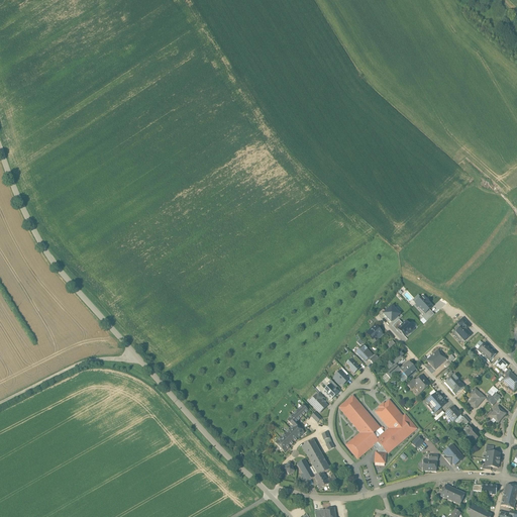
[(422,297),(415,304),(416,305),(415,306),(418,308),(419,308),(424,313),(421,316),(426,322),(433,316),(428,311),(432,307),(422,297)]
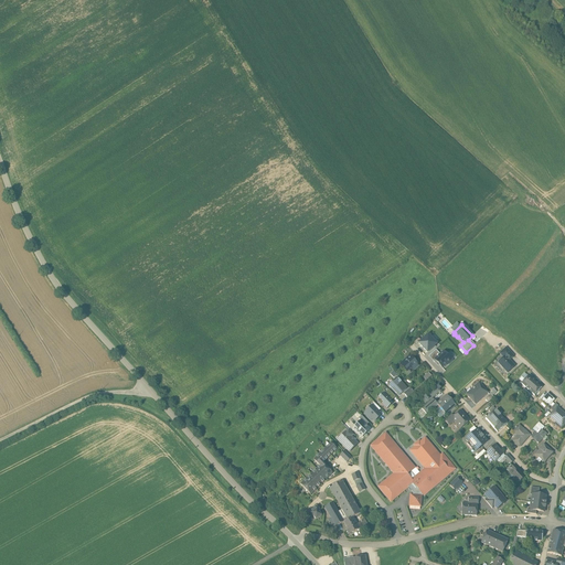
[(428,336),(419,343),(430,355),(436,350),(437,349),(435,345),(436,344),(428,336)]
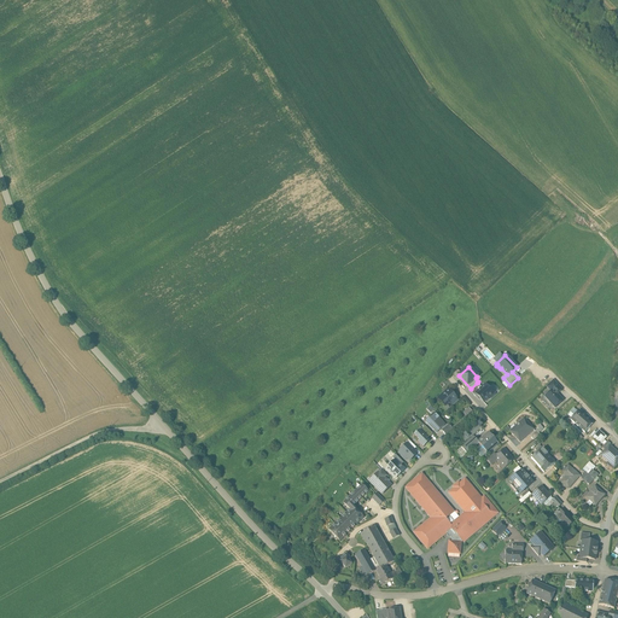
[(563,390),(554,380),(547,386),(552,391),(553,390),(557,395),(563,390)]
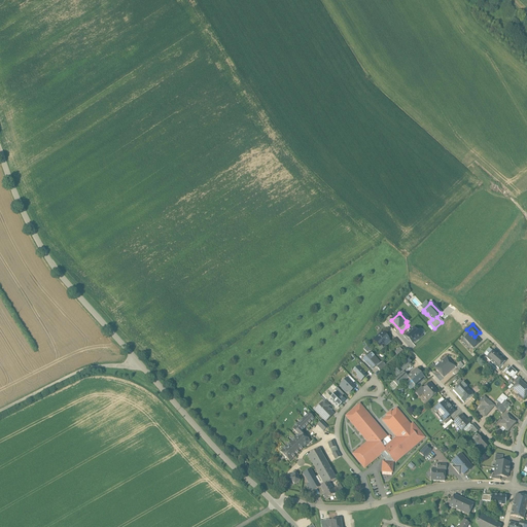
[(401,331),(399,332),(406,339),(407,337),(413,343),(417,339),(417,340),(422,336),(417,330),(416,330),(414,328),(411,330),(407,326),(401,331)]
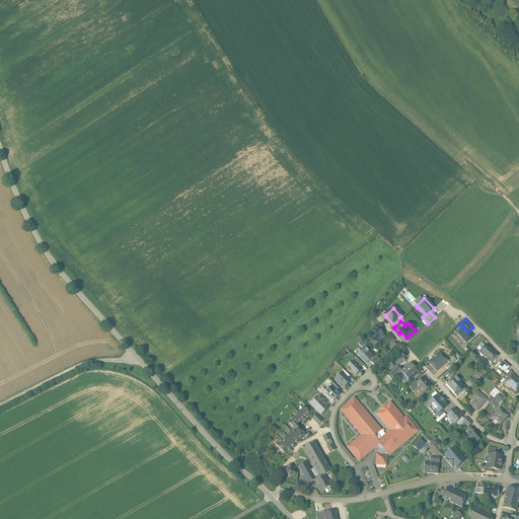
[(377,328),(376,326),(369,334),(371,339),(374,342),(376,340),(382,334),(383,334),(378,328),(377,328)]
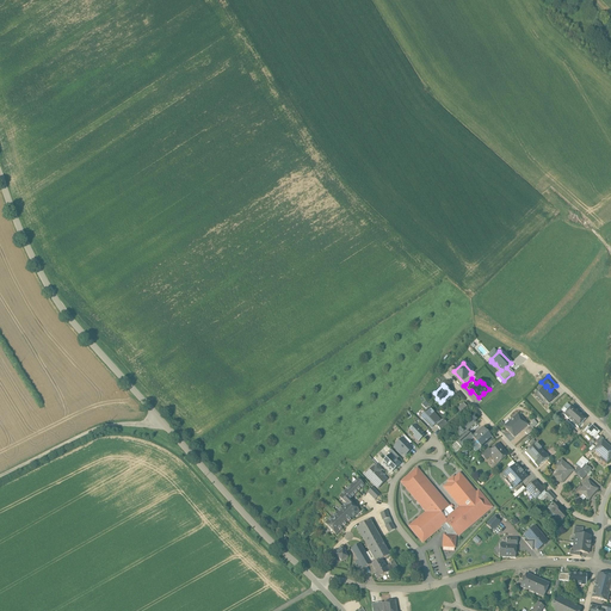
[(550,390),(547,386),(545,387),(539,393),(549,402),(556,396),(550,390)]
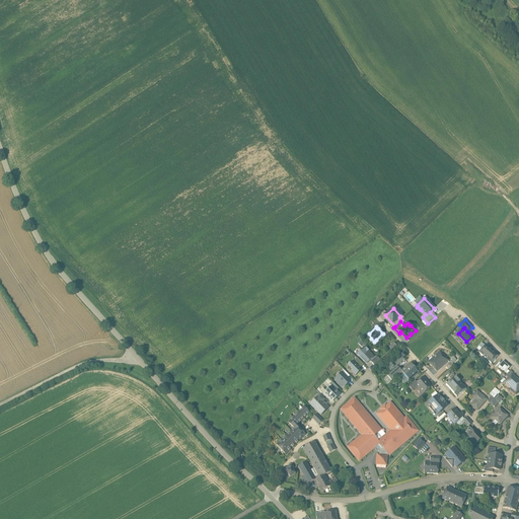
[(382,334),(376,340),(378,343),(385,337),(382,334)]
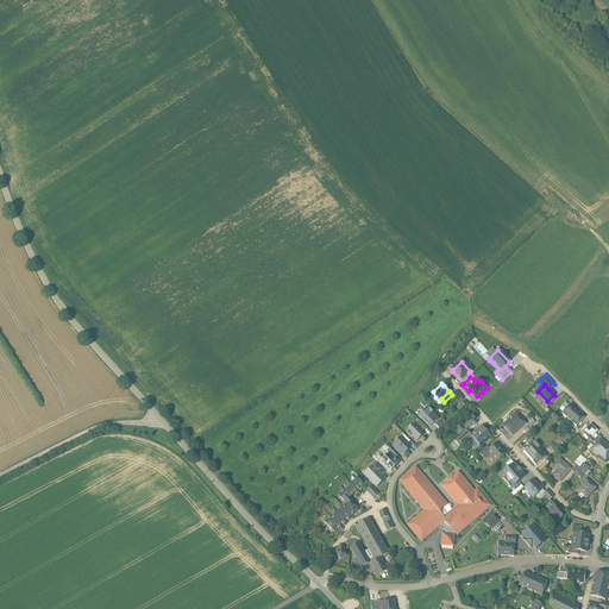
[(584,418),(570,405),(563,413),(576,426),(584,418)]
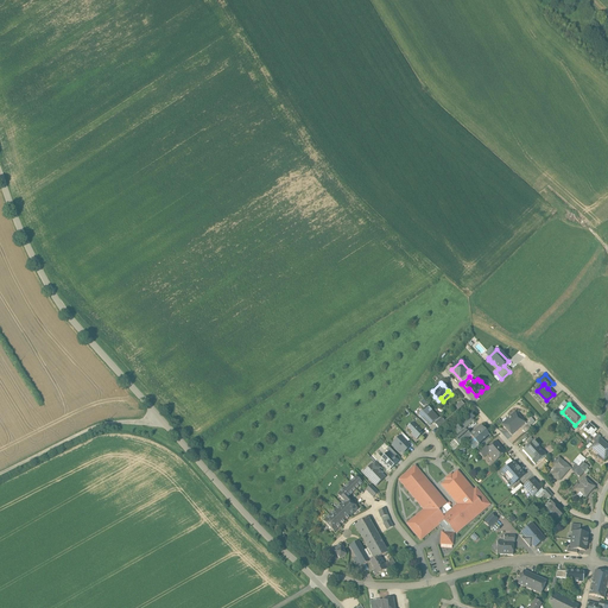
[(437,419),(426,407),(419,415),(430,426),(437,419)]
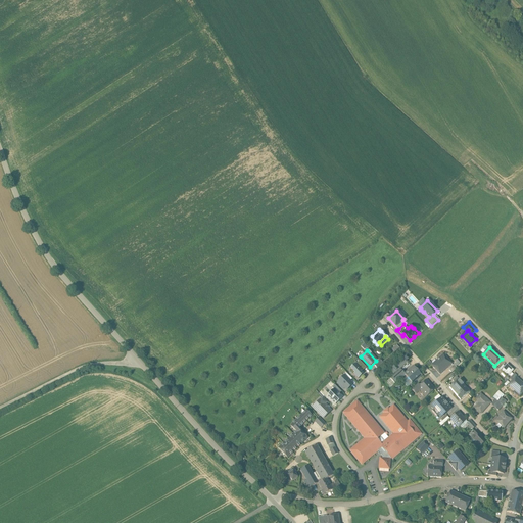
[(443,355),(432,366),(440,374),(444,370),(444,369),(450,363),(443,355)]
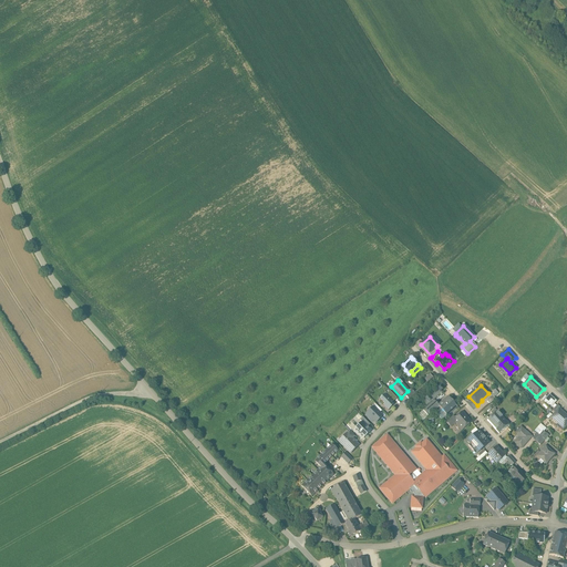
[(437,388),(421,402),(425,406),(442,392),(437,388)]
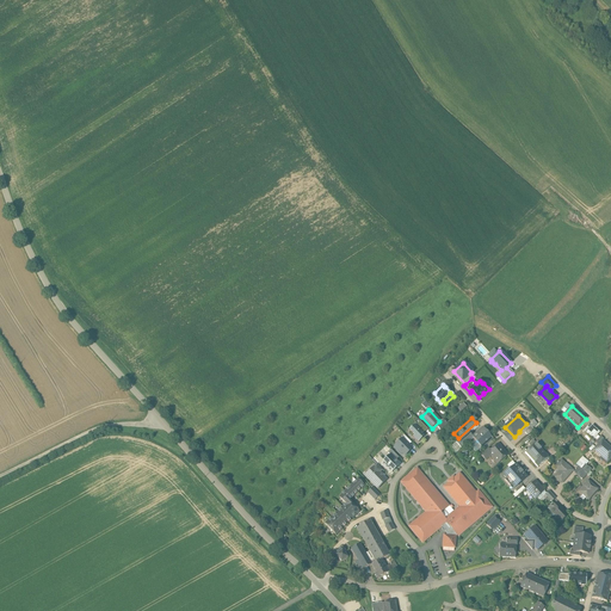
[(427,430),(420,421),(415,426),(424,433),(427,430)]
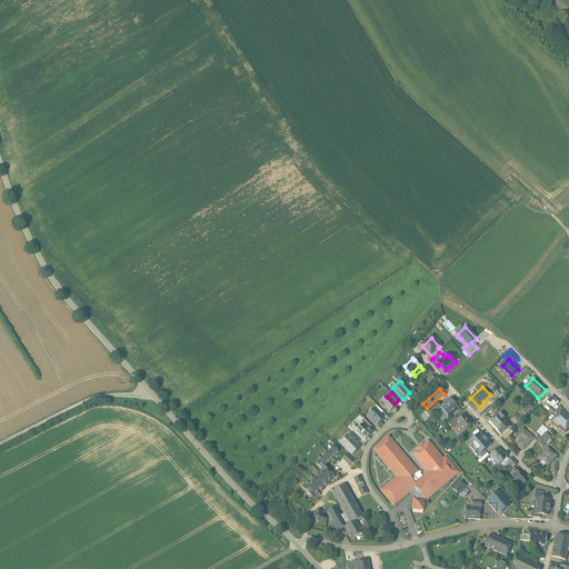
[(411,392),(407,397),(411,402),(416,398),(411,392)]
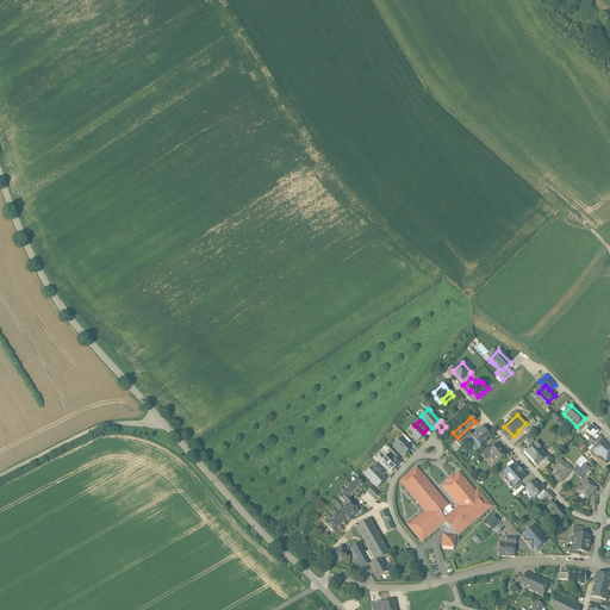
[(415,425),(415,424),(409,430),(409,431),(408,433),(411,437),(412,436),(417,442),(425,435),(423,433),(415,425)]
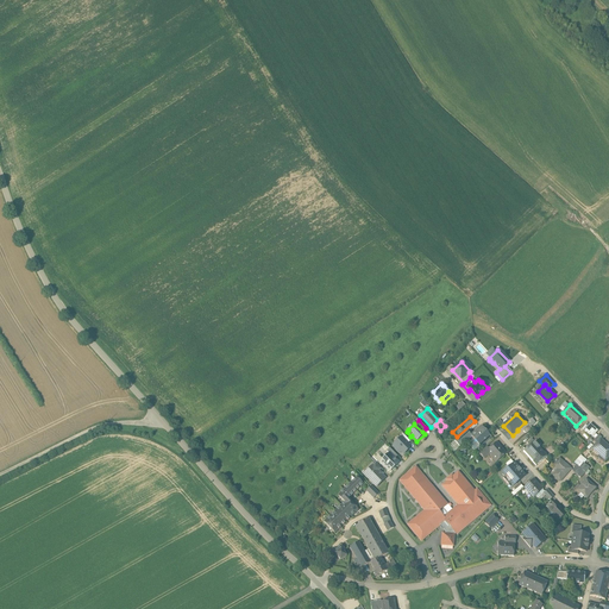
[(590,424),(584,429),(592,437),(598,431),(590,424)]
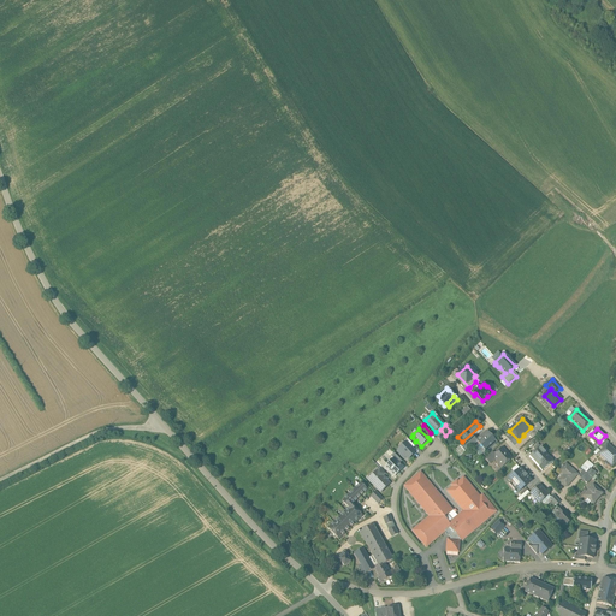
[(534,430),(528,436),(532,439),(538,433),(534,430)]
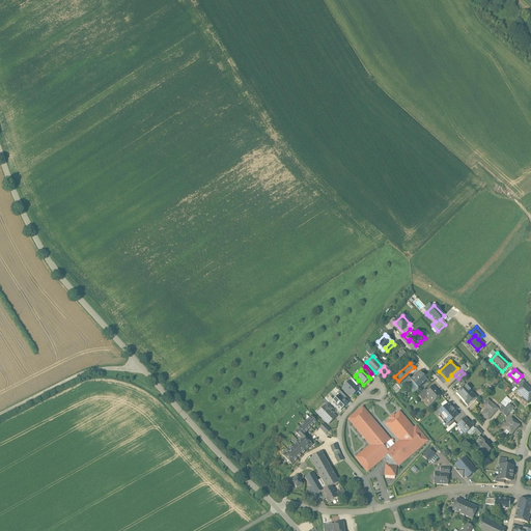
[(427,381),(420,372),(411,380),(411,381),(418,389),(421,387),(427,381)]
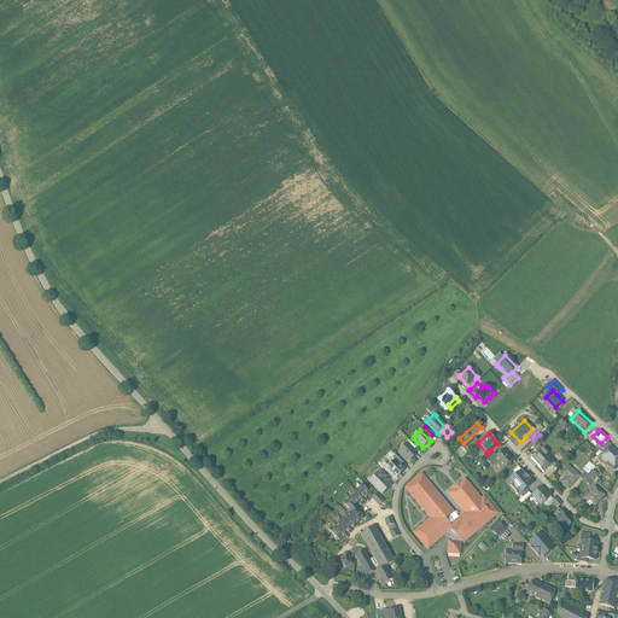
[(473,437),(461,448),(467,454),(478,443),(478,442),(473,437)]
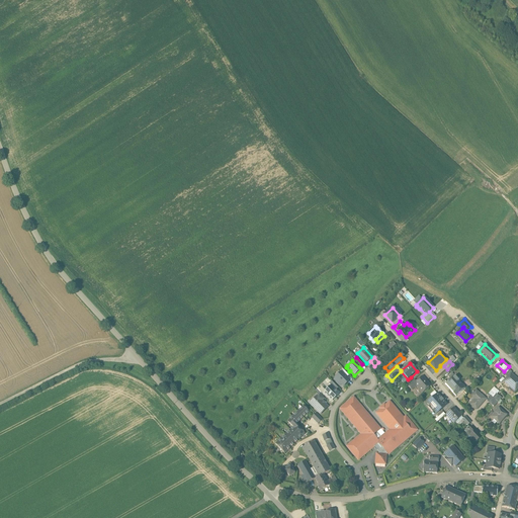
[(349,375),(343,369),(340,371),(341,372),(346,377),(349,375)]
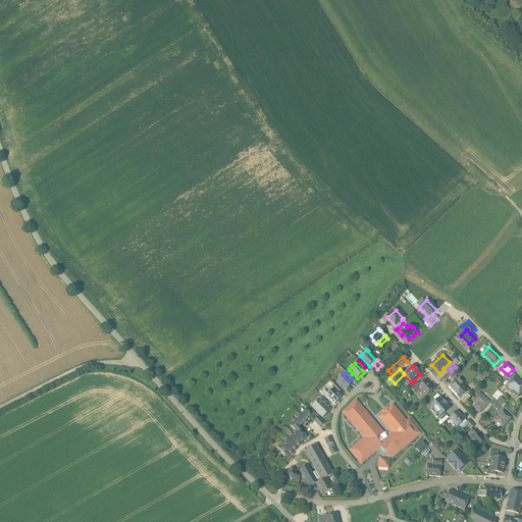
[(344,375),(337,382),(343,387),(344,386),(346,389),(352,383),(349,380),(344,375)]
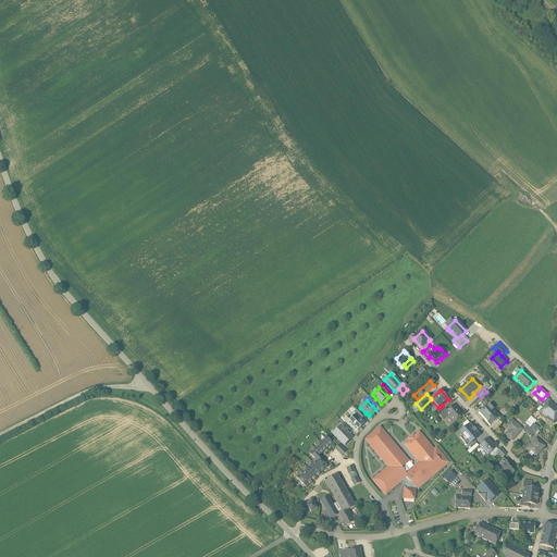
[(556,409),(549,403),(548,401),(545,406),(542,410),(554,421),(556,417),(556,409)]
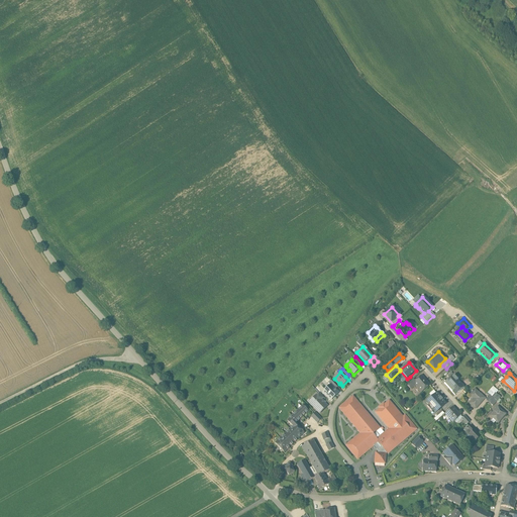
[(386,375),(382,378),(386,383),(391,380),(386,375)]
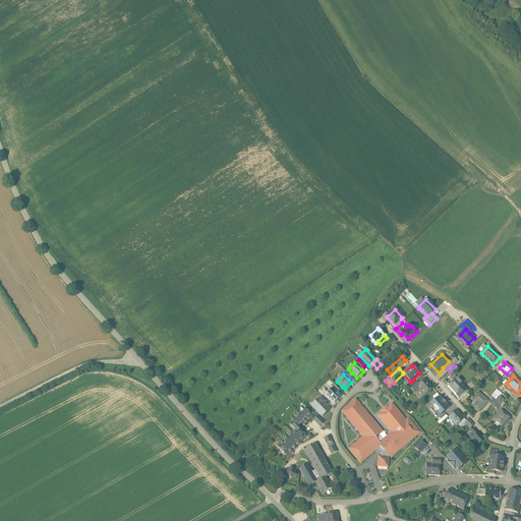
[(418,385),(416,386),(419,389),(424,395),(432,388),(424,379),(418,385)]
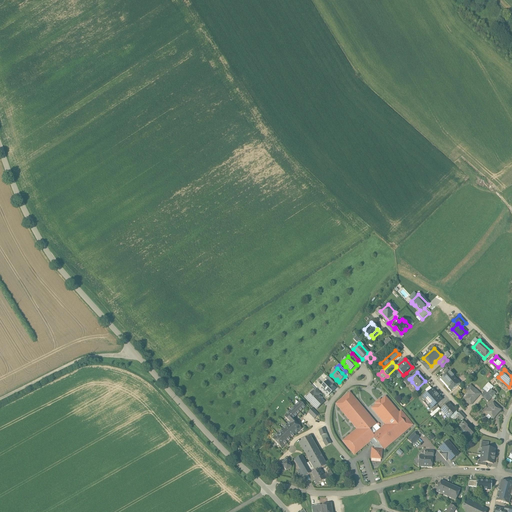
[(459,383),(449,372),(445,375),(440,380),(451,391),(459,383)]
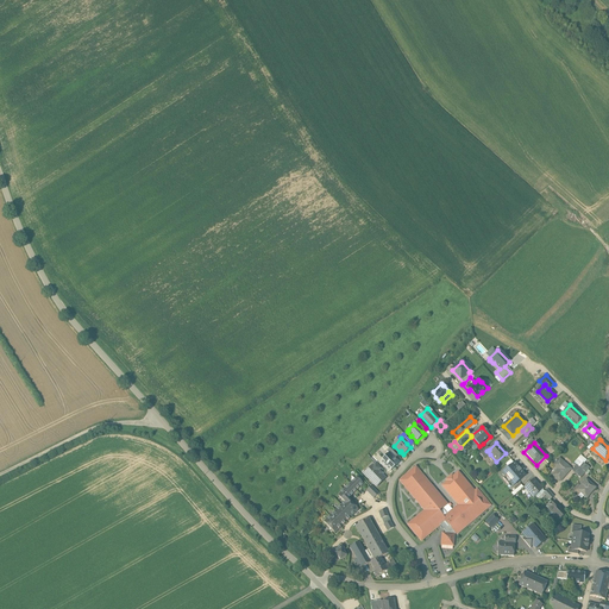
[(487,447),(479,453),(484,459),(490,454),(487,451),(489,450),(487,447)]
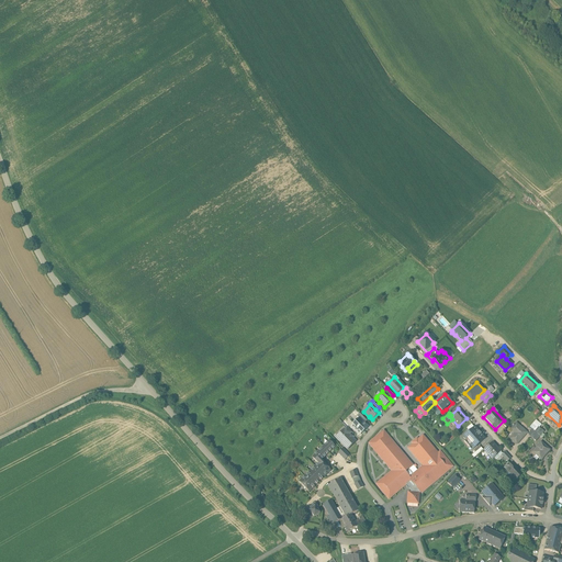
[(359,419),(351,427),(359,435),(368,427),(363,424),(359,419)]
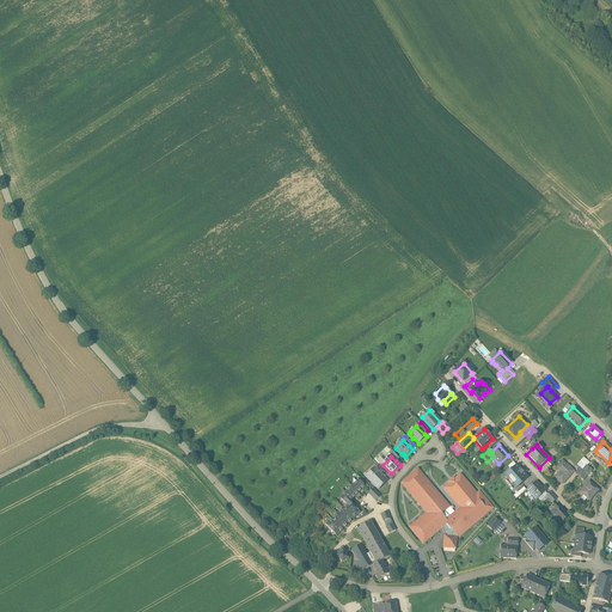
[(574,471),(562,461),(557,467),(562,471),(556,478),(563,484),(574,471)]
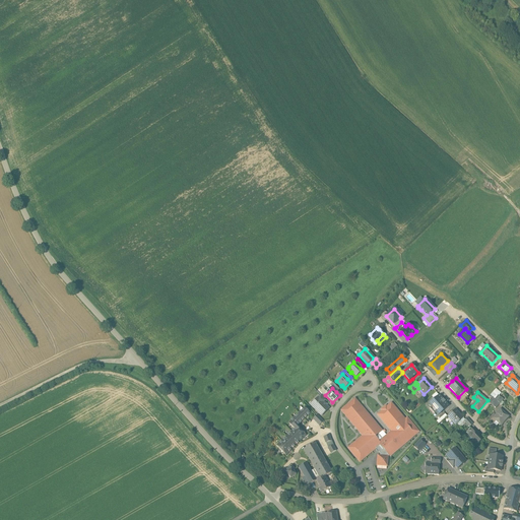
[(448,406),(445,402),(443,399),(443,400),(439,396),(429,404),(432,407),(430,408),(434,414),(436,412),(439,415),(448,406)]
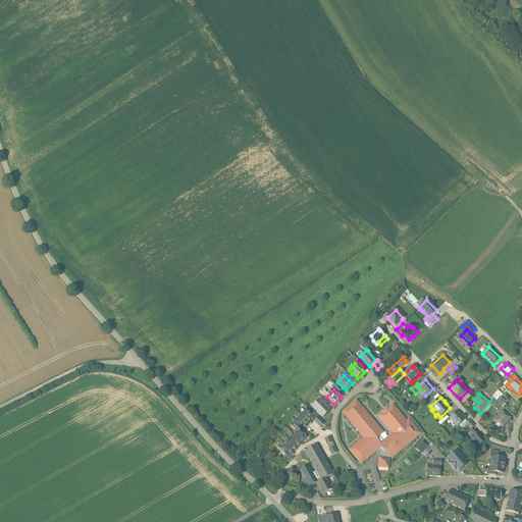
[(324,405),(319,400),(312,406),(323,417),(329,410),(324,405)]
